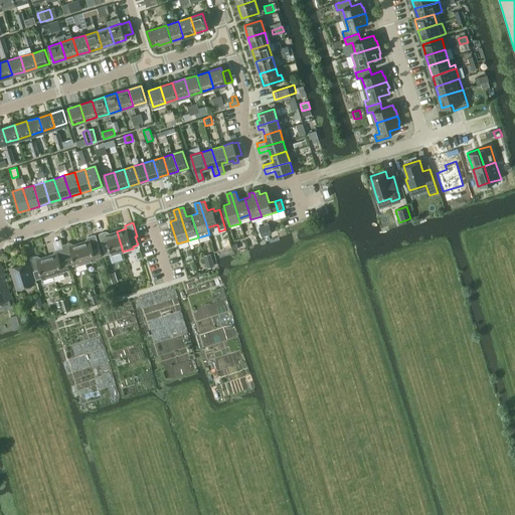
[(106,231),(99,233),(103,246),(105,246),(107,254),(109,253),(112,264),(123,260),(121,251),(123,251),(117,231),(110,233),(107,234),(106,231)]
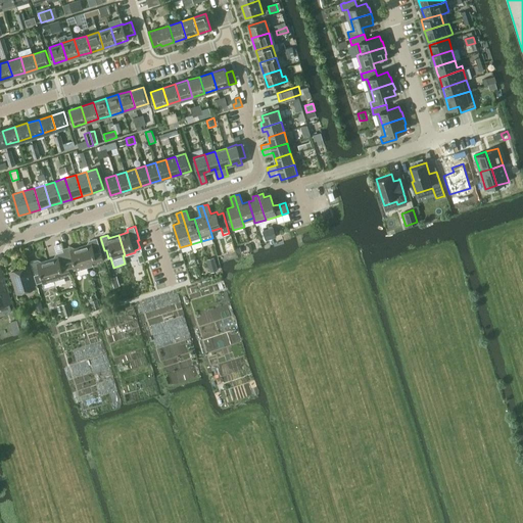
[(91,243),(81,246),(87,267),(98,264),(97,262),(104,259),(97,238),(90,240),(91,243)]
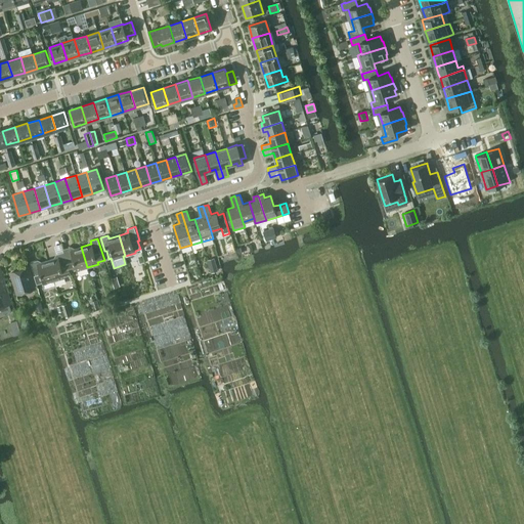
[(87,267),(81,247),(72,250),(71,247),(63,249),(64,252),(70,270),(77,268),(77,270),(87,267)]
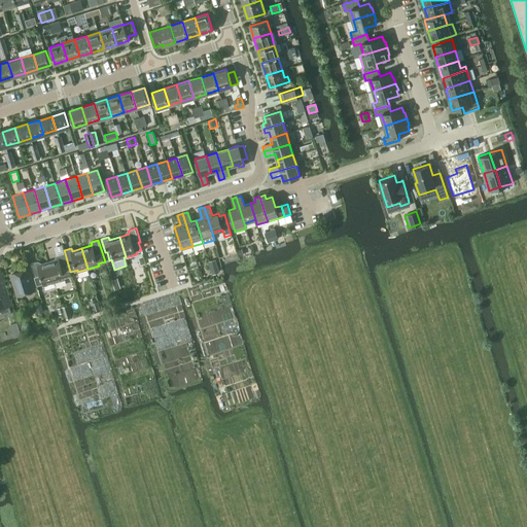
[(71,275),(70,272),(65,253),(58,255),(59,258),(48,261),(55,282),(65,279),(65,277),(71,275)]
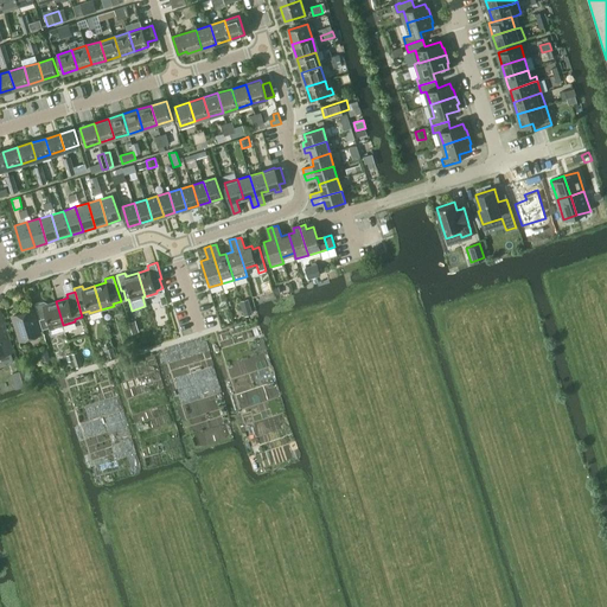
[(51,328),(63,325),(56,301),(45,305),(44,301),(34,304),(43,330),(50,327),(51,328)]
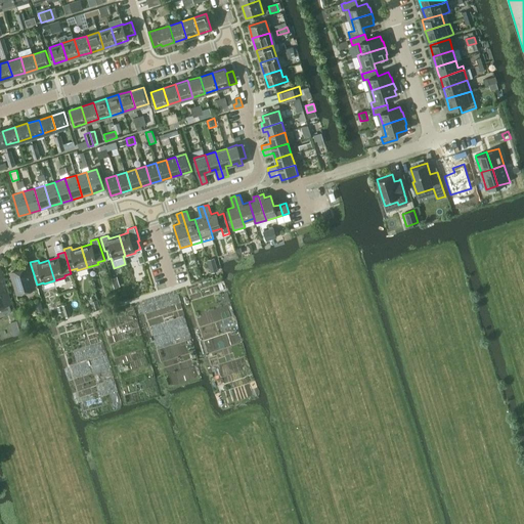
[(18,293),(35,288),(29,267),(11,272),(18,293)]
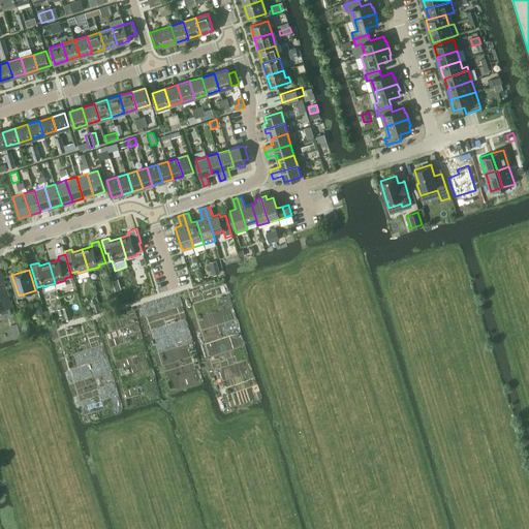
[(0,309),(9,307),(6,294),(8,293),(3,280),(0,280),(0,309)]
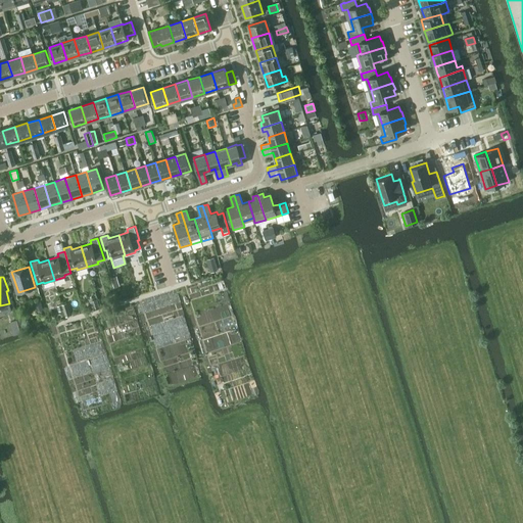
[(40,301),(35,302),(37,311),(43,310),(40,301)]
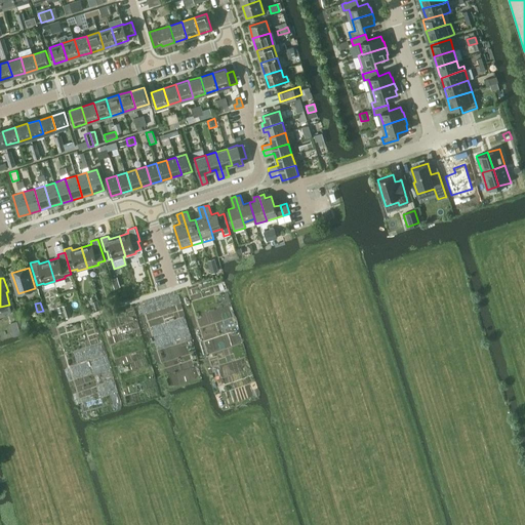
[(67,305),(62,306),(64,312),(66,318),(71,317),(67,305)]
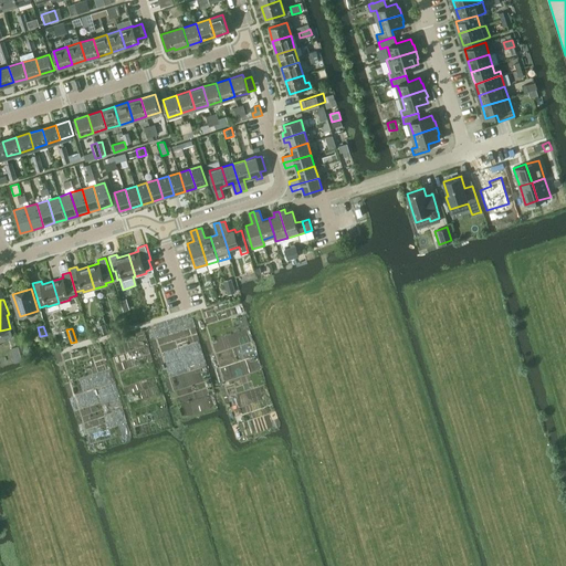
[(20,353),(18,345),(10,348),(12,355),(20,353)]
